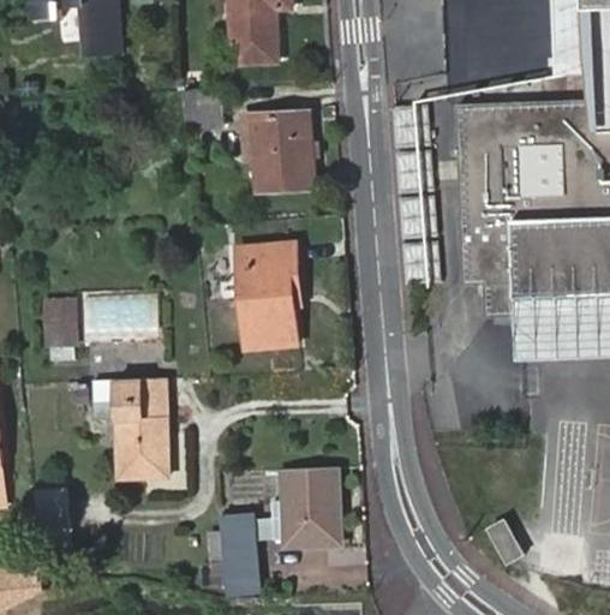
[(27,0),(28,17),(53,16),(54,16),(54,18),(59,18),(58,6),(60,6),(81,5),(84,55),(119,52),(114,0),(27,0)]
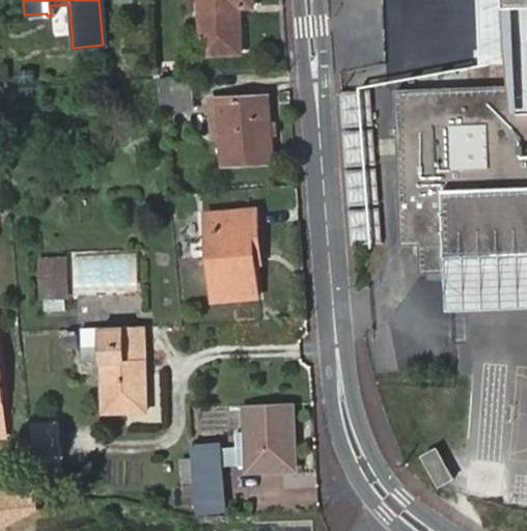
[(197,0),(200,54),(238,53),(236,8),(249,7),(248,0),(197,0)]
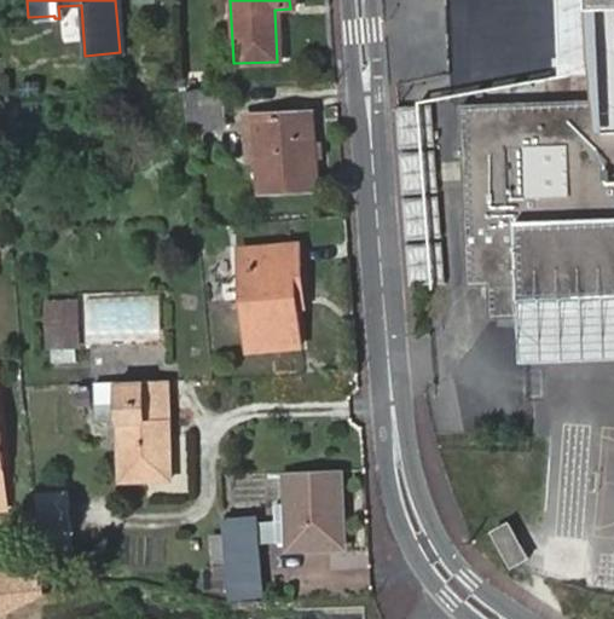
[(488,318),(521,317),(521,299),(538,298),(613,294),(613,0),(590,0),(591,11),(603,11),(606,48),(595,50),(600,100),(459,106),(465,285),(487,287),(488,318)]
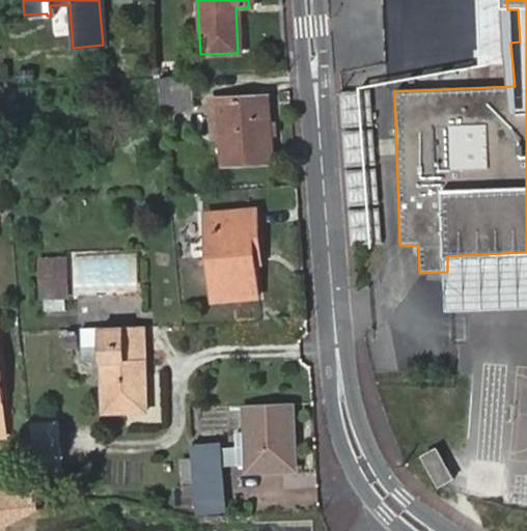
[(507,9),(510,43),(520,42),(518,9),(507,9)]
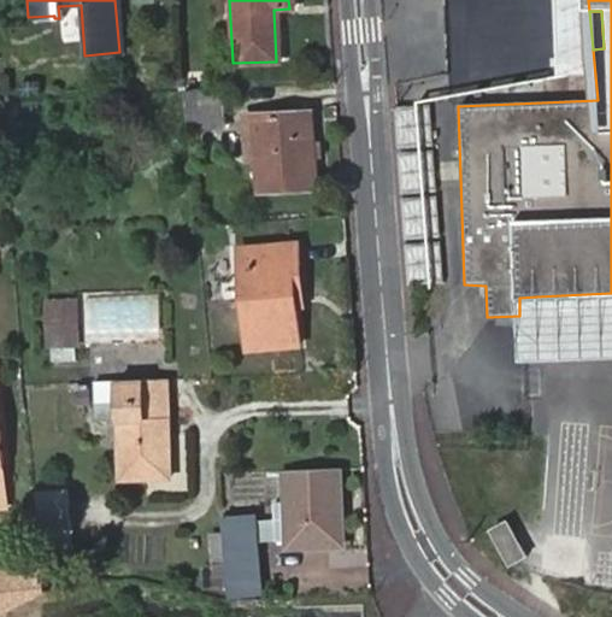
[(222,127),(219,89),(210,89),(207,90),(204,90),(180,90),(183,129),(222,127)]
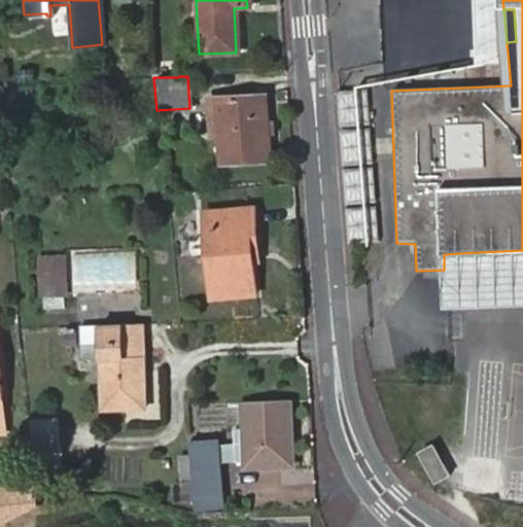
[(377,243),(367,88),(336,90),(349,245),(377,243)]
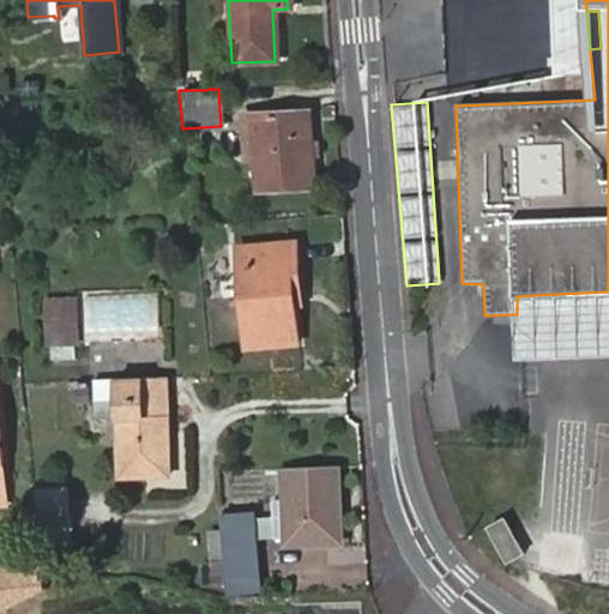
[(278,140),(266,142),(267,157),(279,157),(282,190),(312,188),(306,110),(276,113),(278,140)]
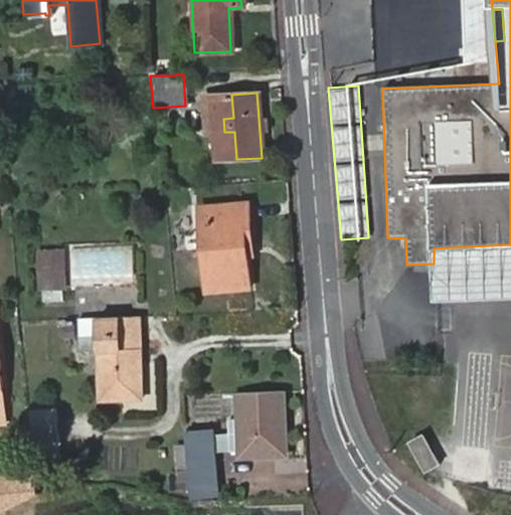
[(221,95),(223,119),(233,118),(231,95),(221,95)]
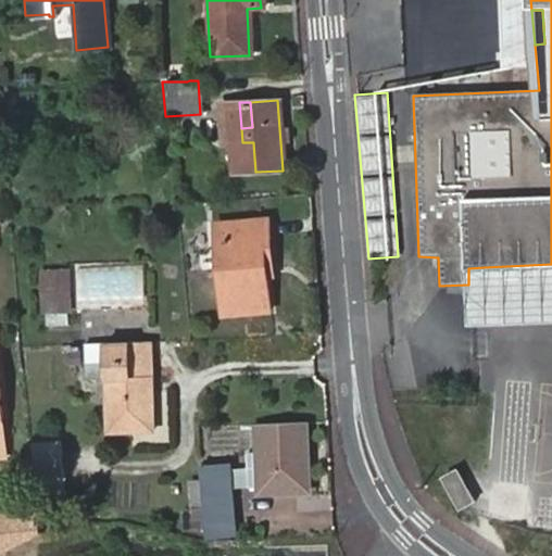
[(267,223),(220,226),(222,270),(215,270),(218,314),(265,312),(263,274),(260,274),(258,240),(267,240),(267,223)]
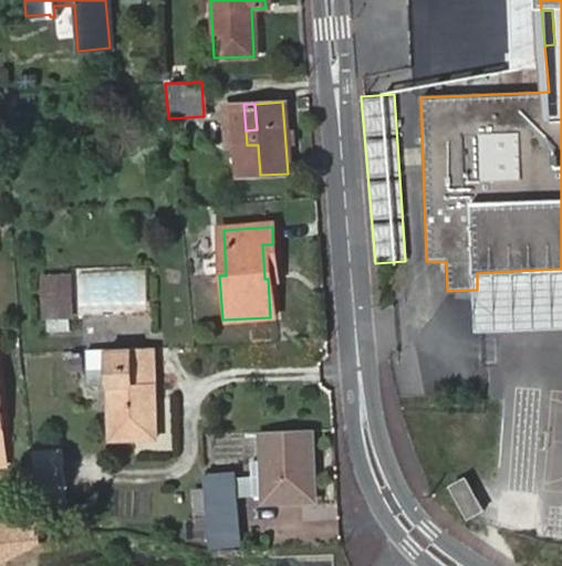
[(276,279),(272,244),(262,244),(264,279),(268,279),(276,279)]
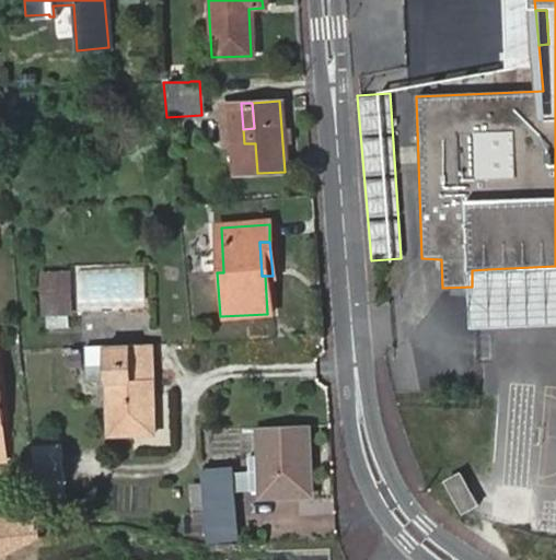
[(555,323),(555,266),(487,269),(472,270),(472,287),(471,325),(555,323)]
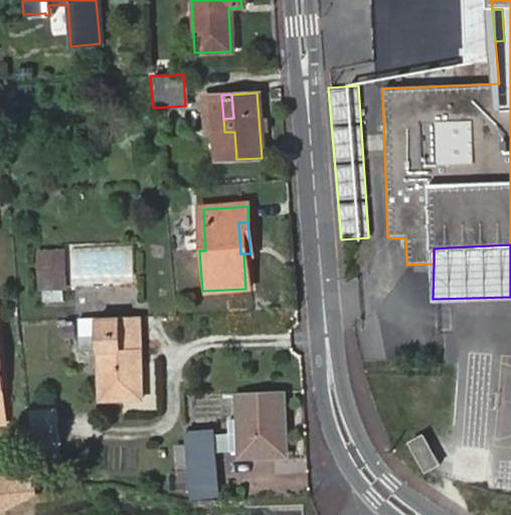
[(32,248),(32,288),(63,288),(63,248),(32,248)]
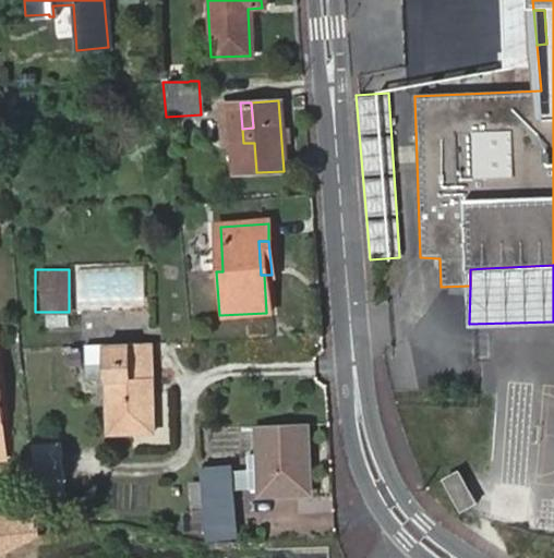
[(149,346),(104,348),(109,436),(154,435),(149,346)]
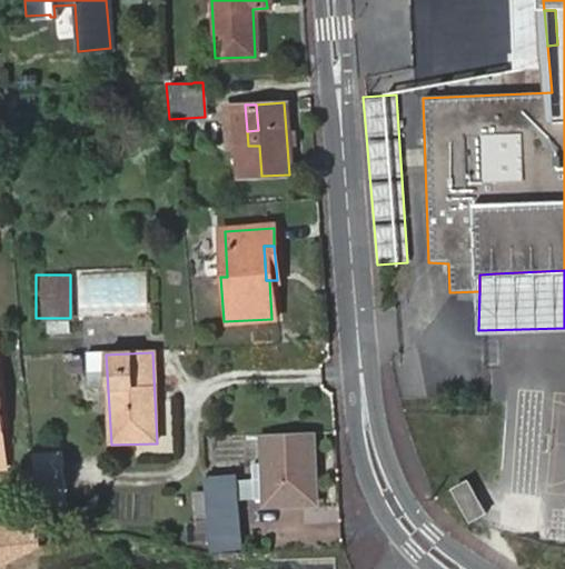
[(310,435),(260,437),(264,503),(314,502),(310,435)]
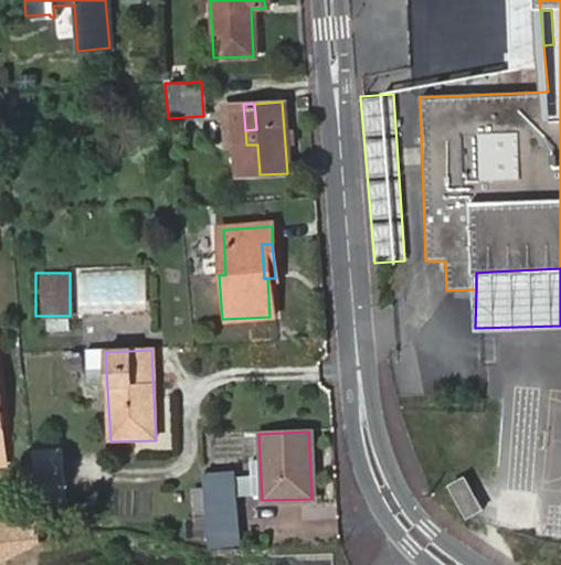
[(30,505),(62,507),(63,447),(32,447),(30,505)]
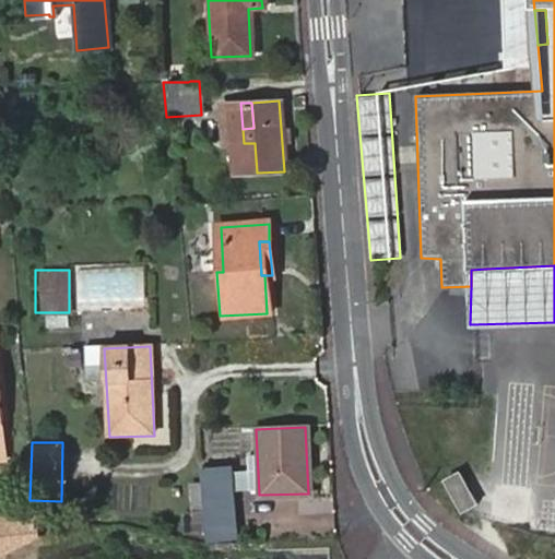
[(445,482),(463,515),(483,503),(464,471),(445,482)]
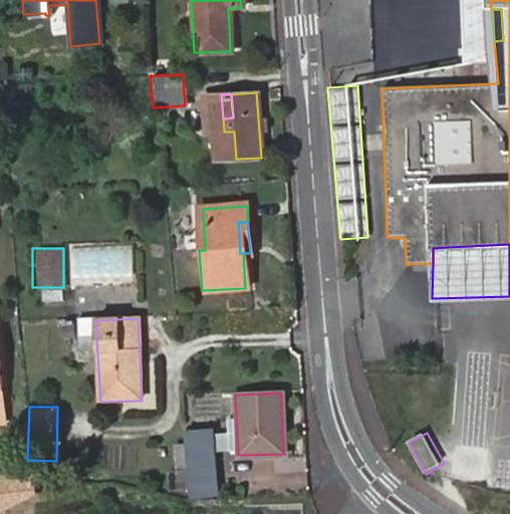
[(185,446),(187,469),(189,485),(214,483),(209,434),(183,435),(185,446)]
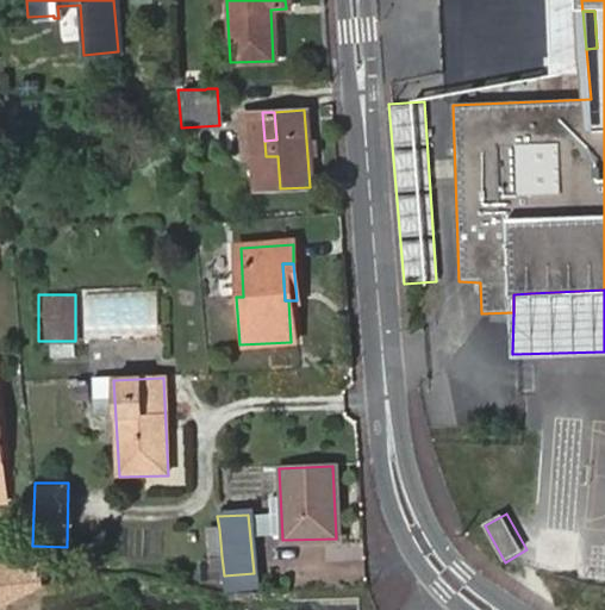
[(209,530),(211,556),(222,556),(219,529),(209,530)]
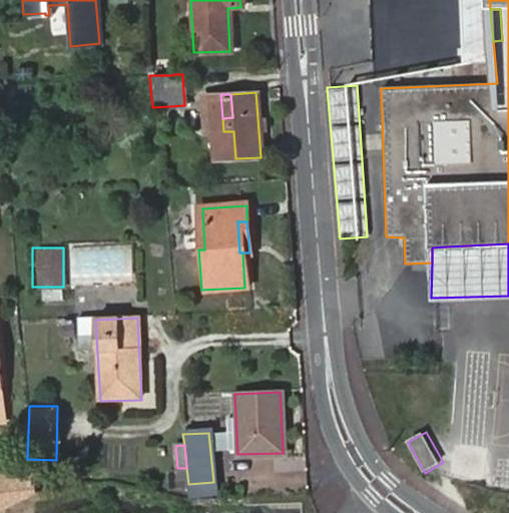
[(32,470),(0,470),(0,502),(32,502),(32,470)]
